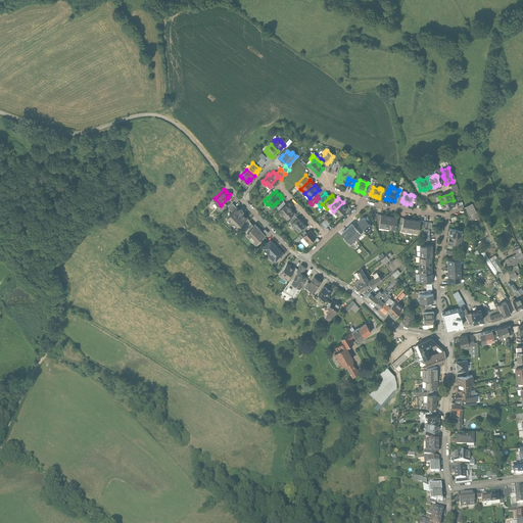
[(232,200),(228,204),(232,208),(236,204),(232,200)]
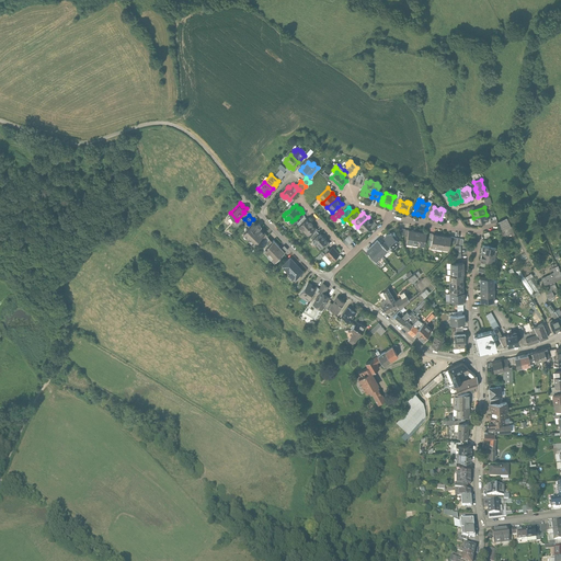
[(297,221),(297,222),(299,225),(306,218),(304,215),(299,219),(297,221)]
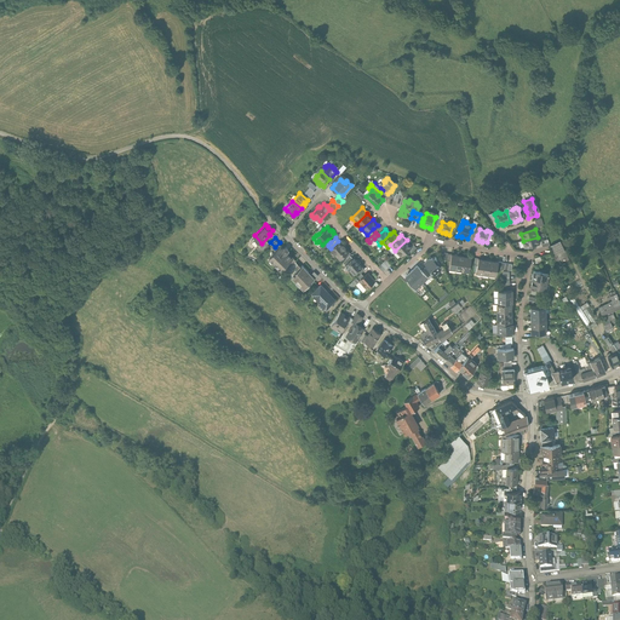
[(538,237),(523,241),(524,248),(539,245),(538,237)]
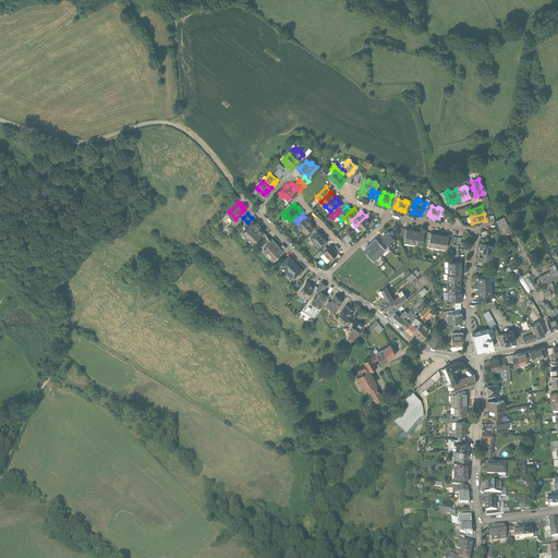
[(304,217),(298,223),(296,225),(299,227),(301,227),(305,232),(306,231),(307,231),(308,230),(308,229),(310,229),(313,226),(311,222),(311,221),(308,219),(307,219),(305,216),(304,217)]
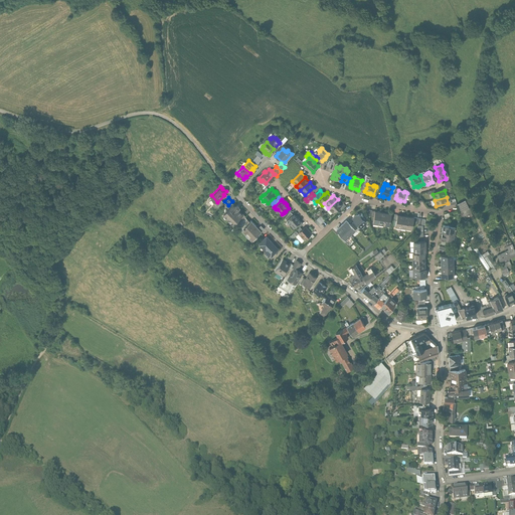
[(338,199),(328,208),(333,213),(339,208),(342,204),(338,199)]
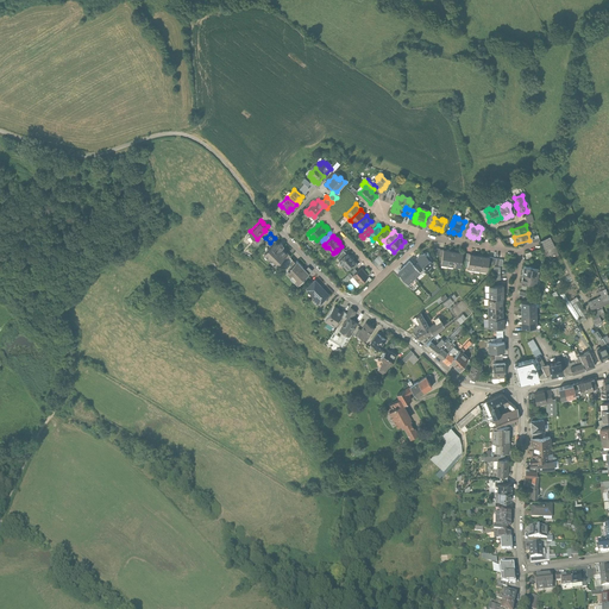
[(278,242),(275,238),(270,243),(268,245),(267,245),(265,246),(265,248),(264,249),(277,262),(277,261),(280,261),(281,259),(281,257),(282,256),(288,251),(282,245),(283,244),(283,243),(281,240),(280,240),(278,242)]
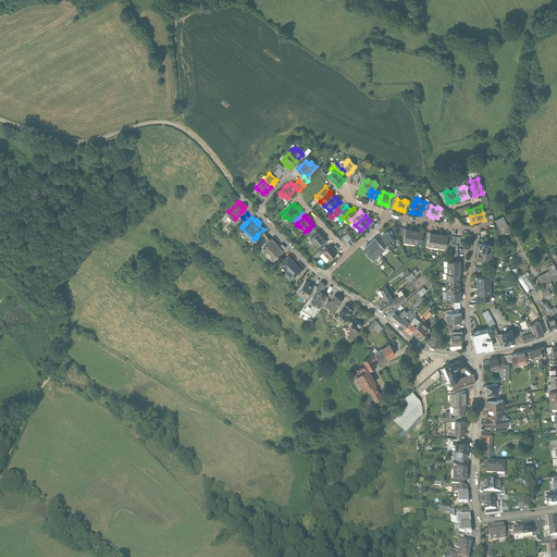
[(511,235),(503,219),(495,223),(499,232),(497,233),(502,240),(511,235)]
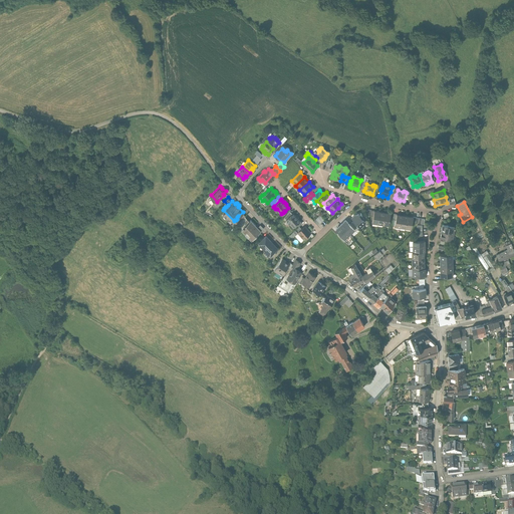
[(287,213),(283,216),(286,219),(292,213),(289,211),(287,213)]
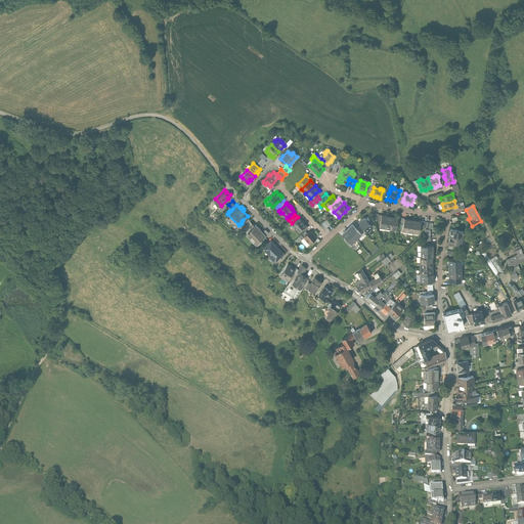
[(298,217),(292,223),(292,225),(294,226),(295,226),(299,231),(302,228),(306,224),(304,222),(304,221),(302,219),(301,219),(299,216),(298,217)]
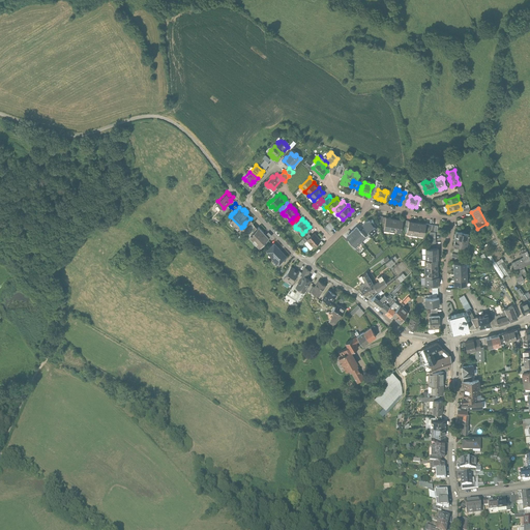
[(365,222),(362,225),(364,228),(371,234),(377,229),(373,219),(365,222)]
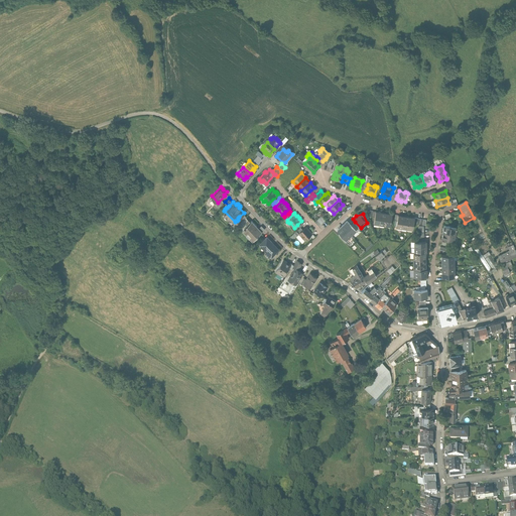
[(245,217),(241,221),(245,226),(249,221),(245,217)]
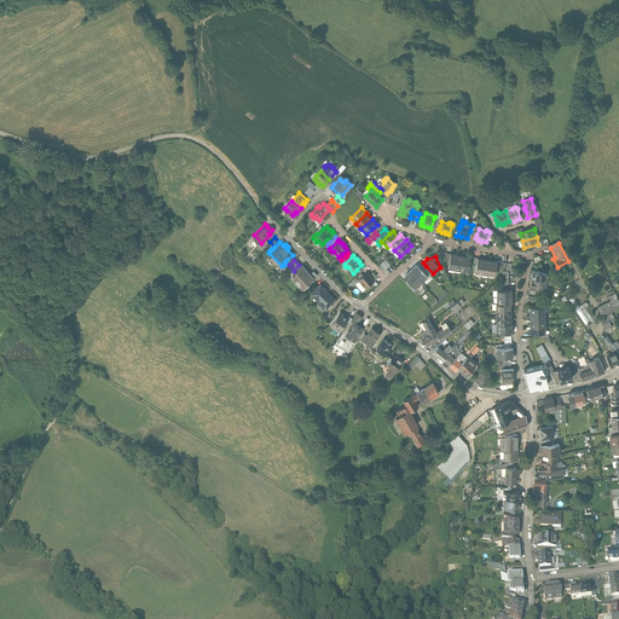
[(294,271),(291,272),(304,285),(313,276),(302,262),(299,265),(294,271)]
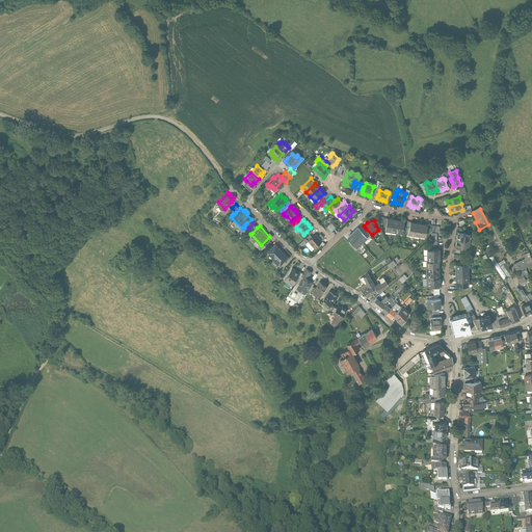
[(367,238),(362,233),(357,228),(352,232),(362,242),(367,238)]
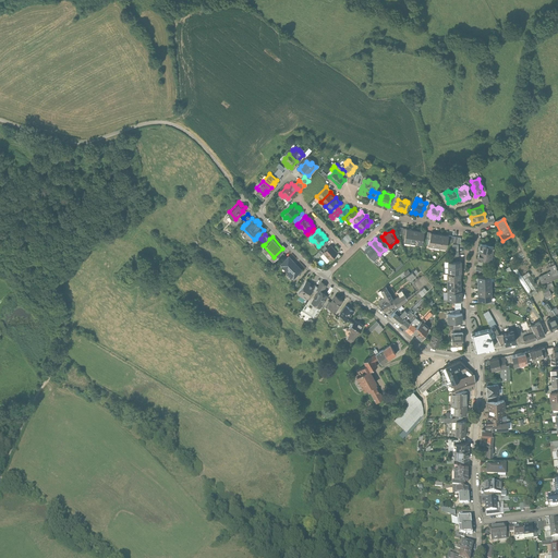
[(390,246),(384,240),(381,242),(388,249),(390,246)]
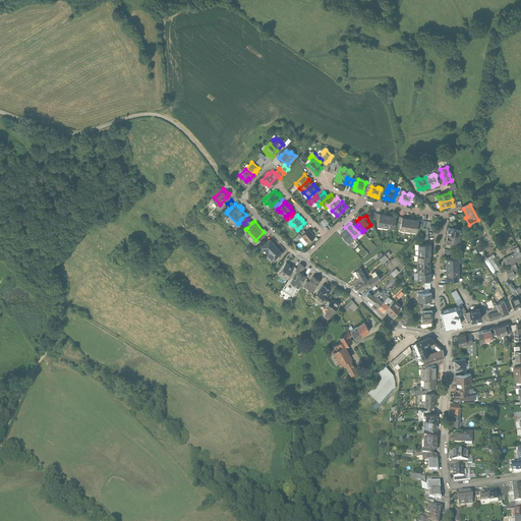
[(362,232),(356,226),(354,228),(359,233),(360,234),(362,232)]
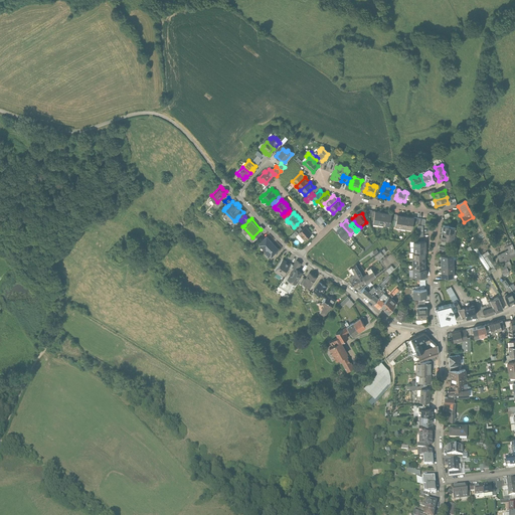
[(350,234),(341,224),(336,229),(340,233),(345,238),(350,234)]
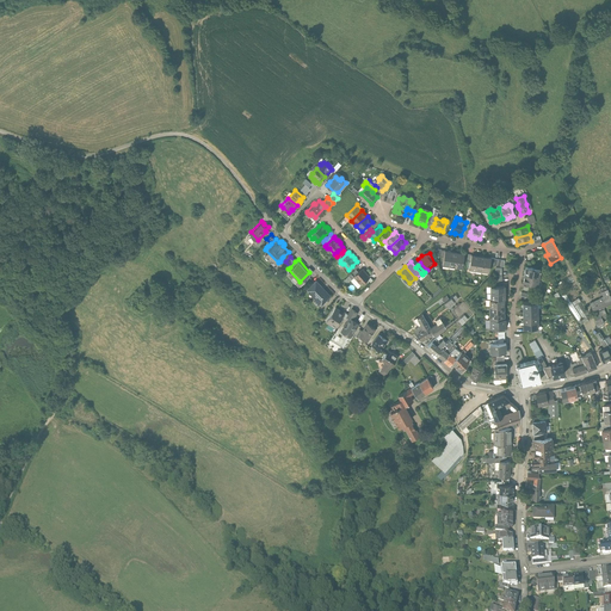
[(358,271),(353,276),(355,276),(352,278),(351,279),(358,287),(360,284),(360,283),(362,283),(364,283),(365,282),(366,279),(369,276),(362,267),(358,271)]
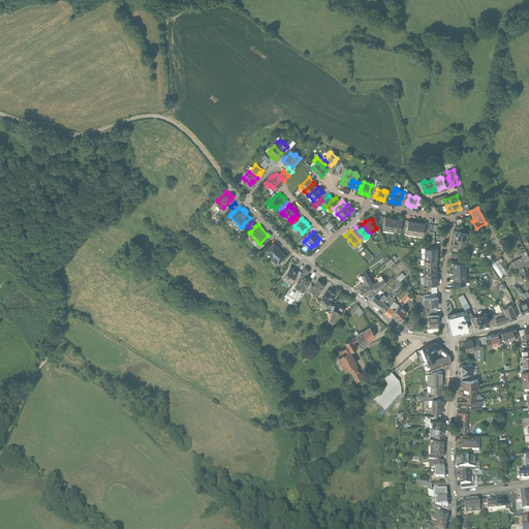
[(307,232),(302,238),(305,241),(307,239),(306,239),(310,235),(308,232),(307,232)]
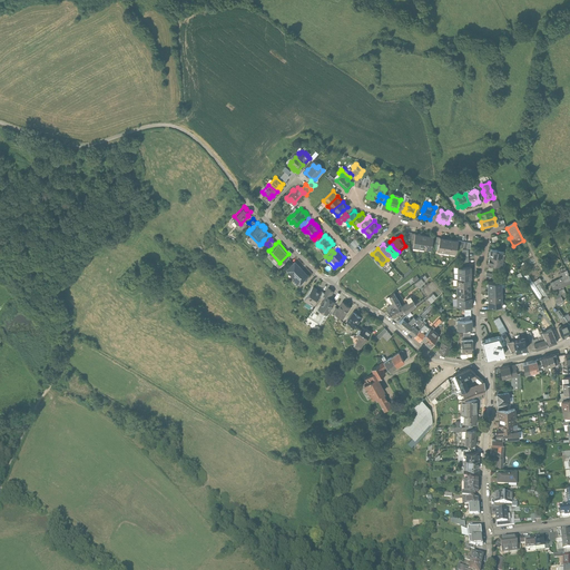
[(504,253),(491,251),(490,257),(502,259),(504,253)]
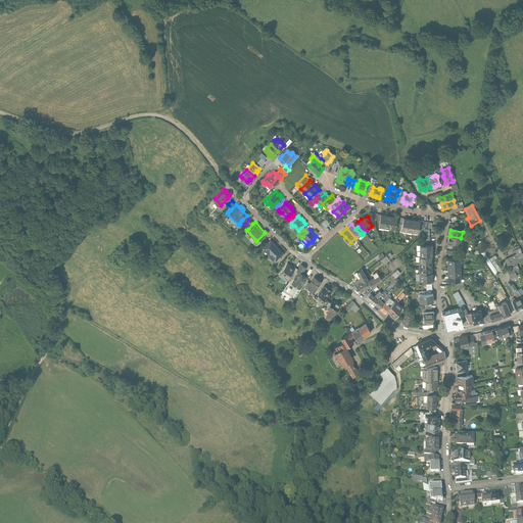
[(487,233),(474,239),(476,242),(489,235),(487,233)]
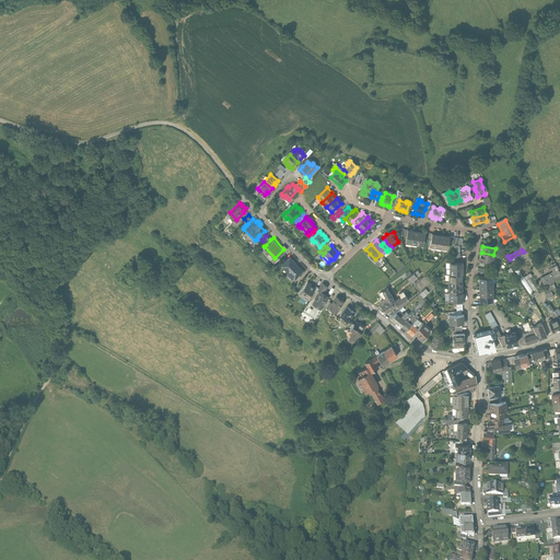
[(493,255),(481,253),(479,259),(492,263),(493,255)]
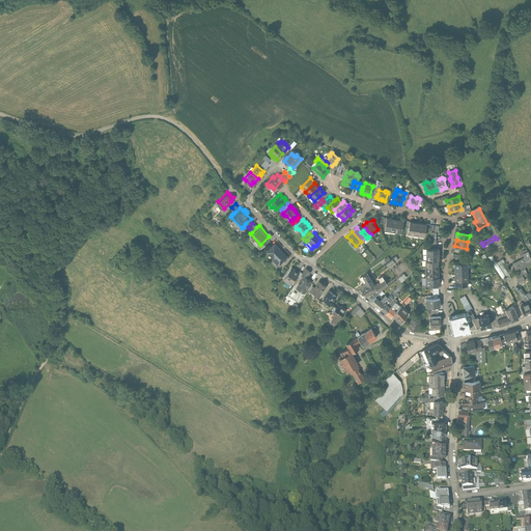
[(356,246),(351,241),(348,243),(355,250),(357,248),(356,246)]
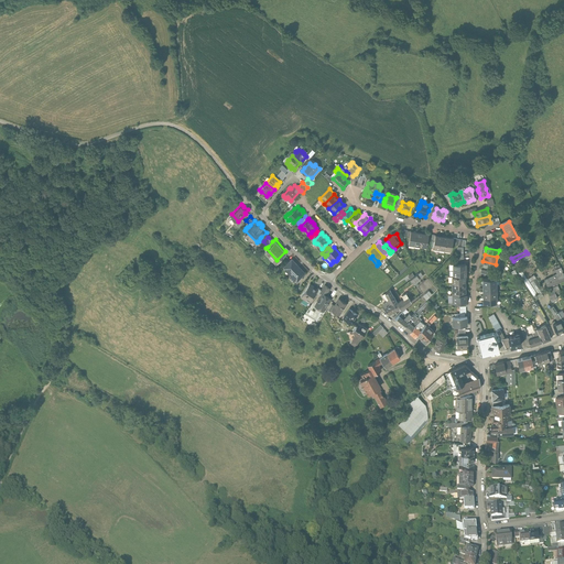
[(297,263),(292,257),(284,263),(292,272),(291,273),(297,279),(304,272),(297,264),(297,263)]
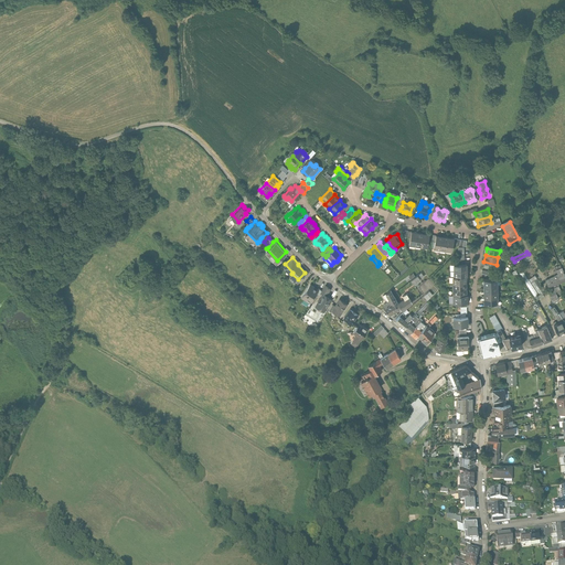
[(543,280),(533,265),(530,267),(540,281),(543,280)]
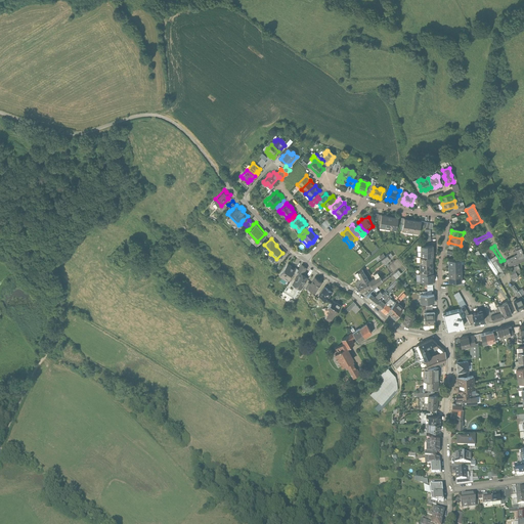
[(518,255),(507,260),(509,266),(523,260),(523,256),(523,255),(520,247),(515,249),(518,255)]
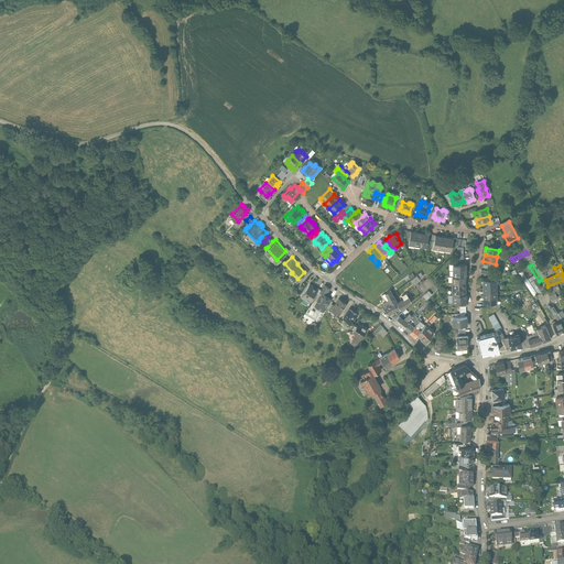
[(544,291),(529,267),(519,273),(537,300),(546,295),(544,291)]
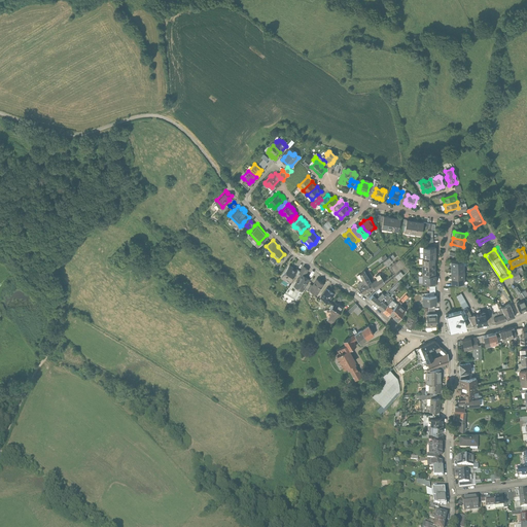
[(391,255),(383,260),(386,265),(393,259),(392,256),(391,255)]
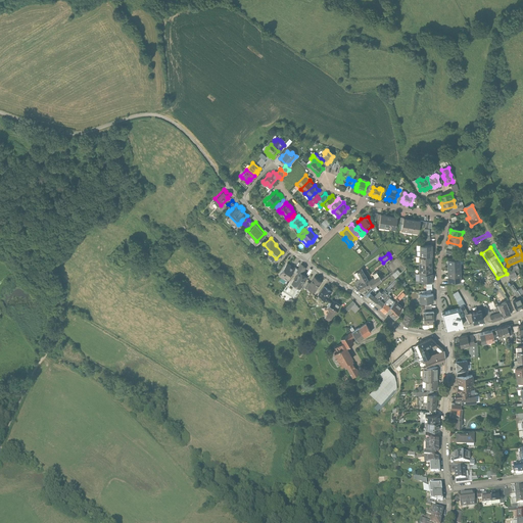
[(294,267),(287,262),(279,273),(286,278),(291,271),(294,267)]
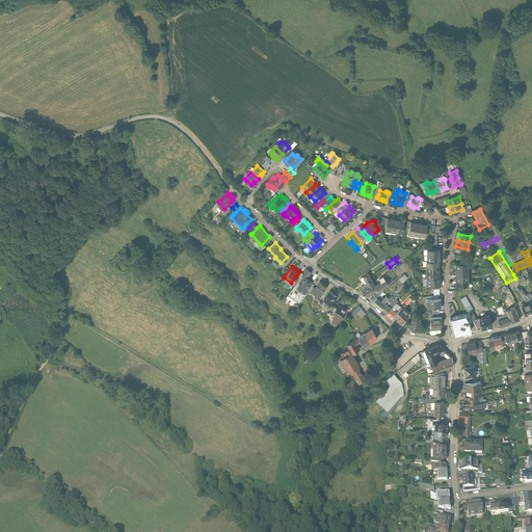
[(302,272),(301,273),(303,275),(304,274),(307,276),(311,271),(306,267),(302,272)]
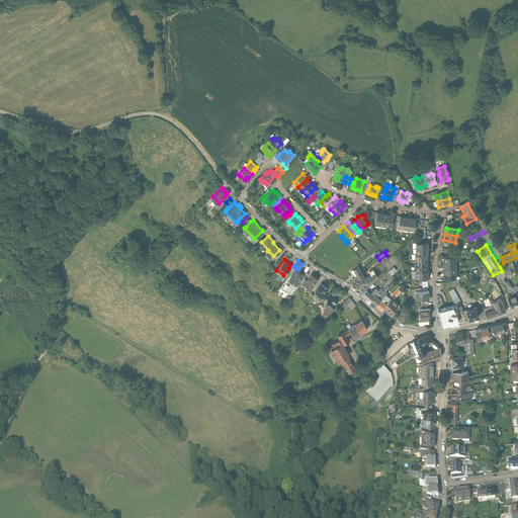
[(509,263),(509,262),(503,265),(504,267),(503,267),(505,272),(506,276),(507,275),(511,273),(516,271),(512,262),(509,263)]
